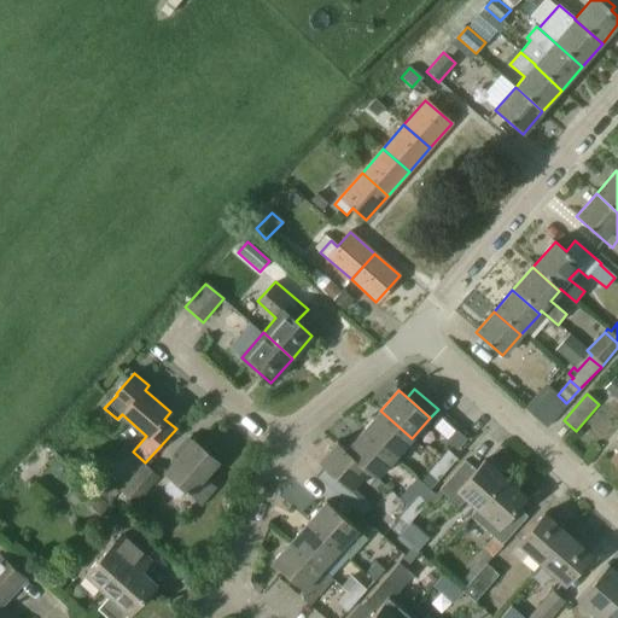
[(412,438),(380,410),(363,430),(395,458),(412,438)]
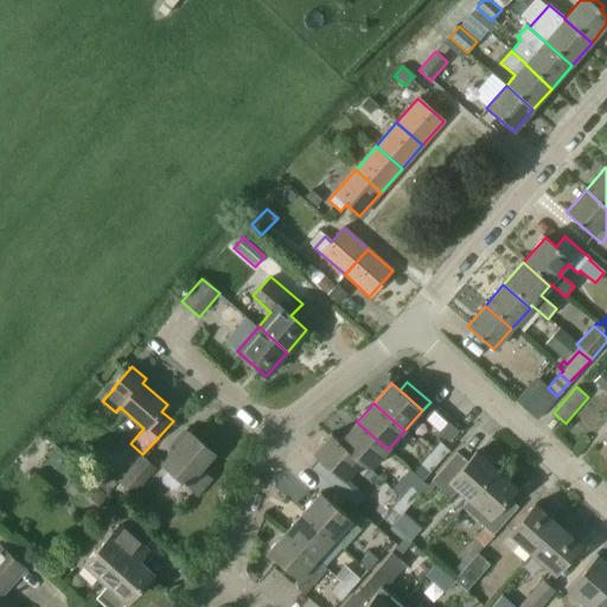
[(443,439),(454,433),(440,413),(430,420),(443,439)]
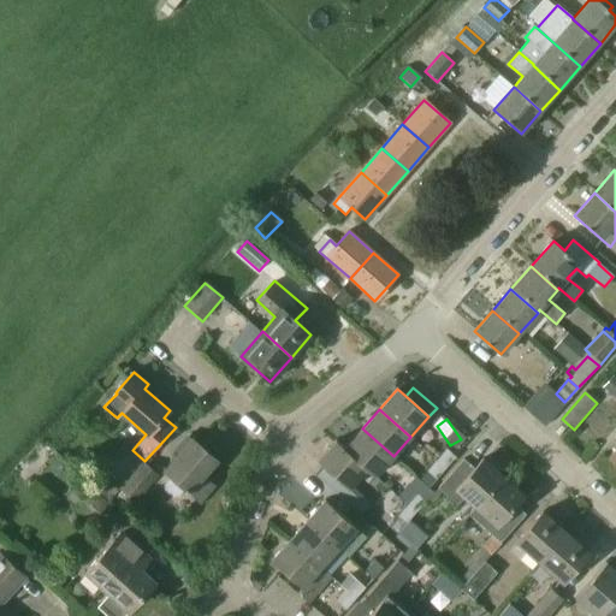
[(394,456),(362,428),(344,449),(366,469),(374,477),(394,456)]
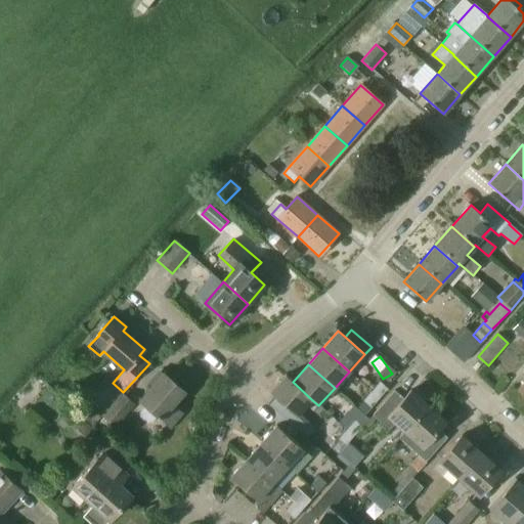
[(164,375),(141,400),(146,404),(139,412),(139,417),(147,423),(151,423),(158,415),(170,426),(181,413),(172,405),(183,392),(164,375)]
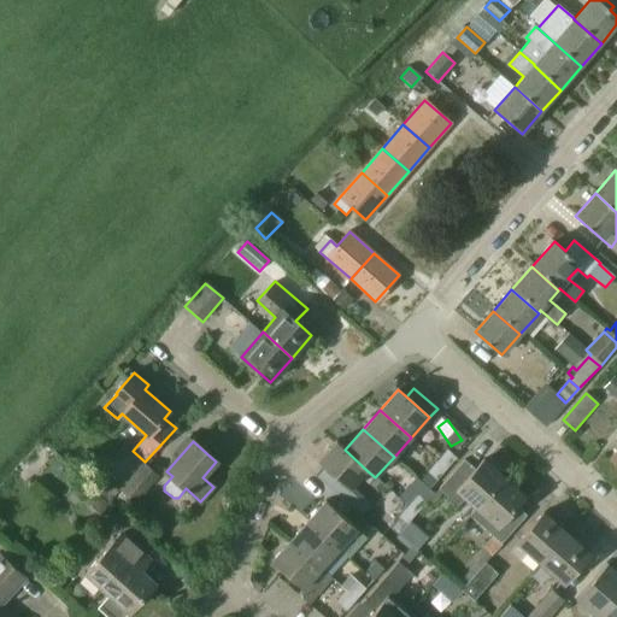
[(366,470),(345,450),(336,441),(318,463),(324,468),(348,489),(350,489),(366,470)]
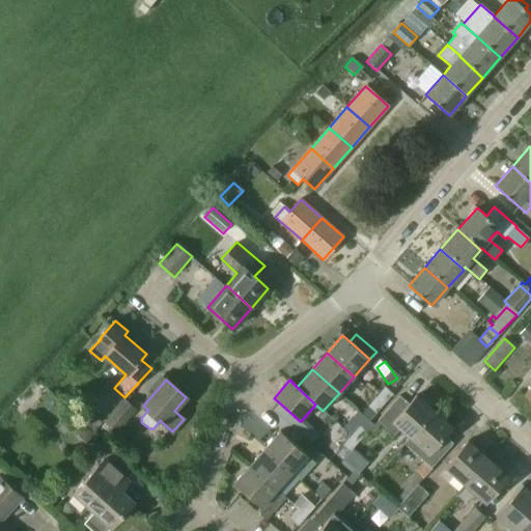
[(392,394),(384,387),(376,396),(384,403),(392,394)]
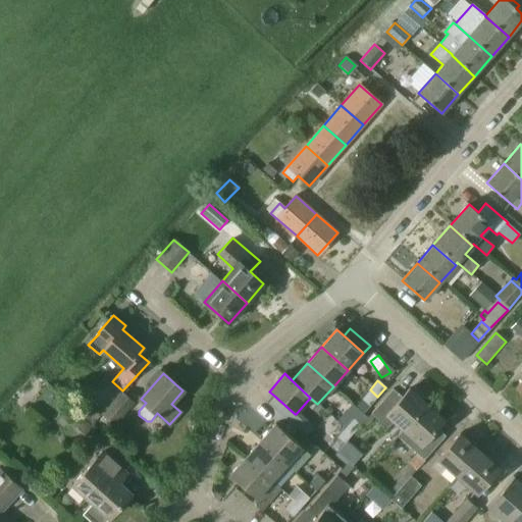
[(369,407),(369,406),(377,397),(370,389),(355,407),(363,414),(369,407)]
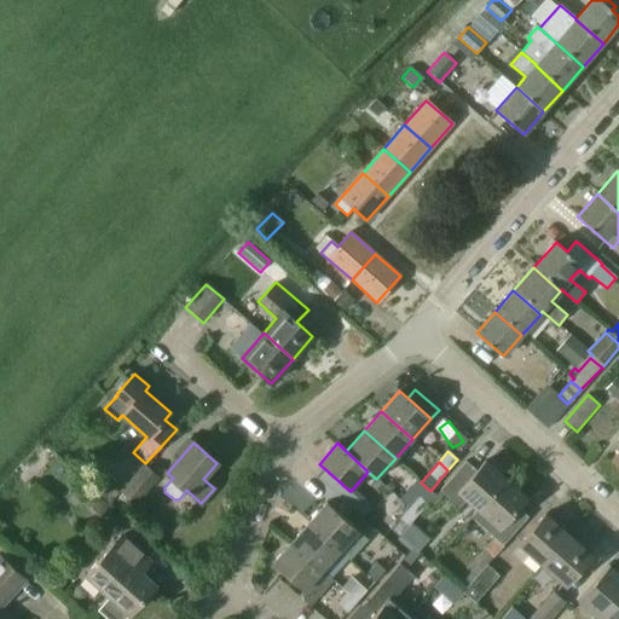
[(466,462),(440,491),(446,496),(460,508),(467,499),(479,510),(507,480),(485,462),(476,470),(466,462)]
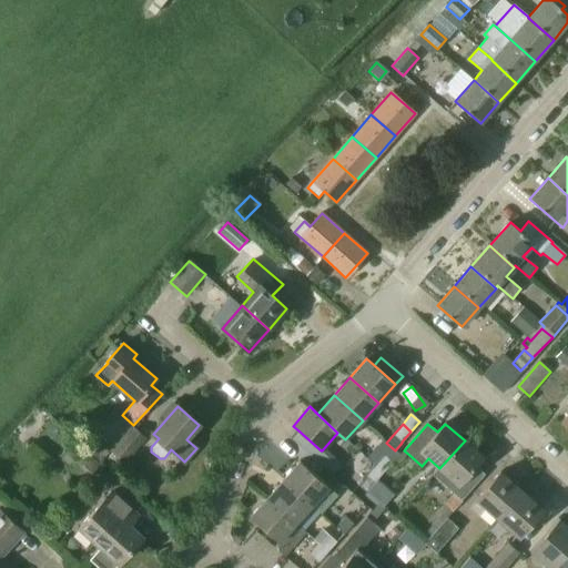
[(131,426),(109,452),(123,465),(145,438),(131,426)]
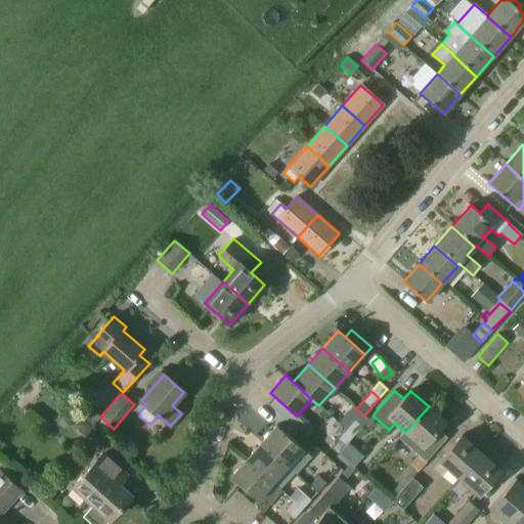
[(296,416),(275,397),(268,404),(290,424),(296,416)]
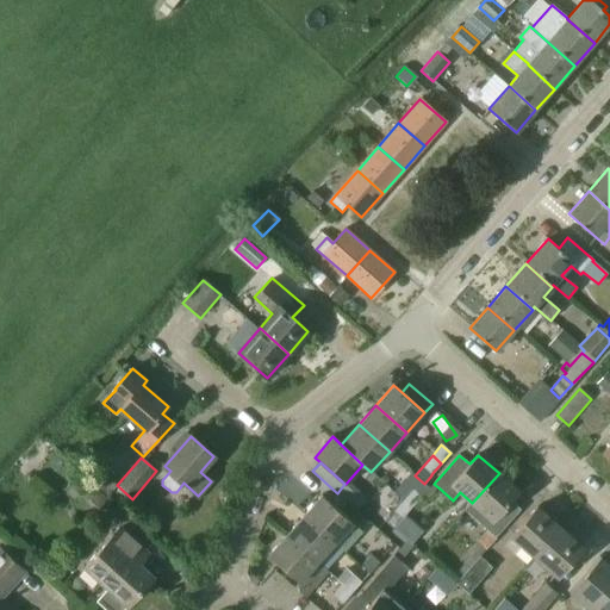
[(472,503),(465,510),(486,529),(495,537),(520,509),(510,499),(518,491),(499,473),(472,503)]
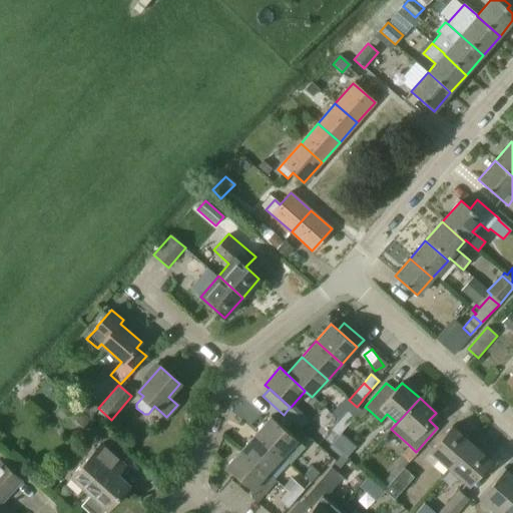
[(54,415),(76,434),(89,420),(68,401),(66,402),(64,400),(53,412),(55,414),(54,415)]
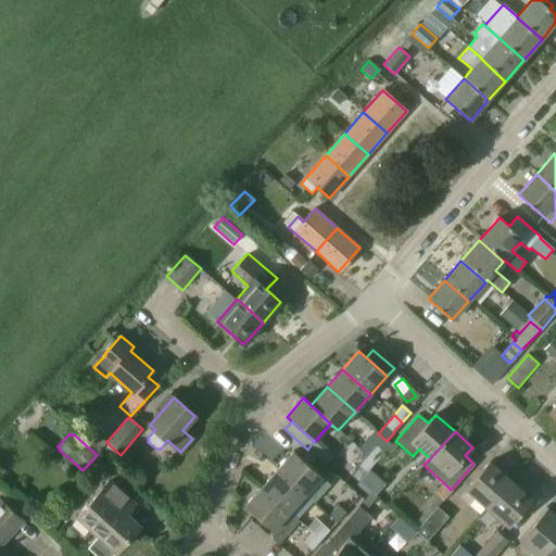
[(377,446),(368,456),(376,463),(384,453),(377,446)]
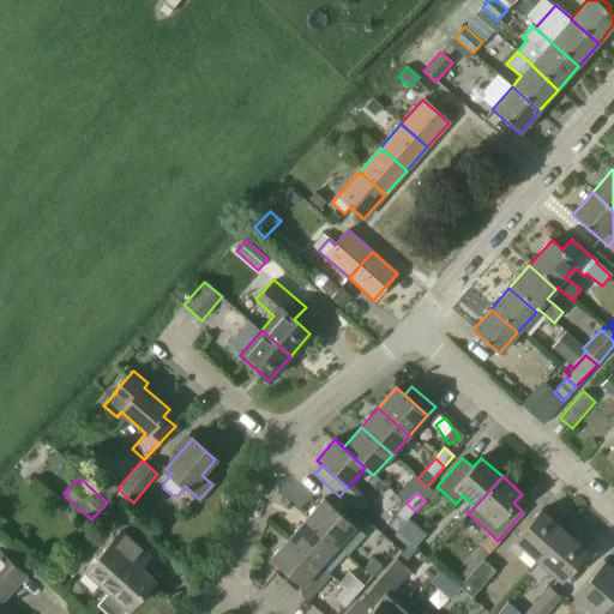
[(324,499),(306,519),(337,547),(348,555),(365,537),(354,528),(355,527),(324,499)]
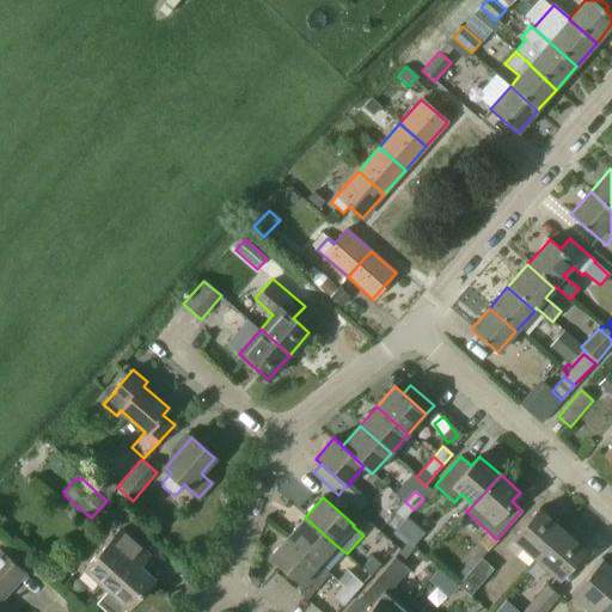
[(405,502),(396,513),(404,520),(414,509),(405,502)]
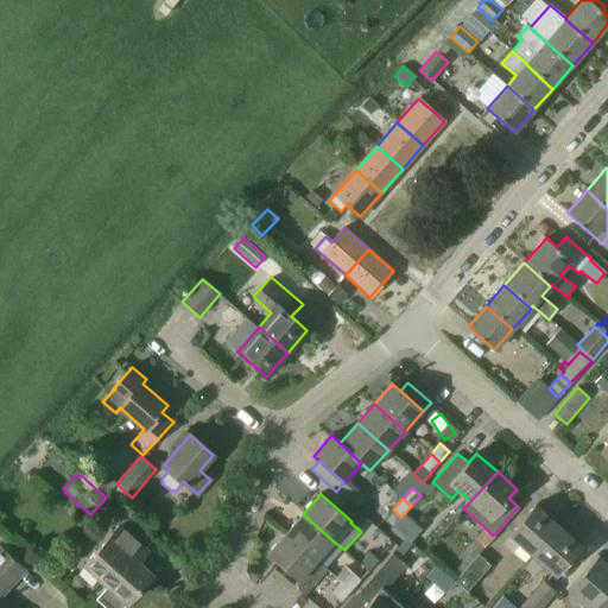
[(511,536),(502,545),(512,552),(520,544),(533,555),(559,526),(536,505),(510,534),(511,536)]
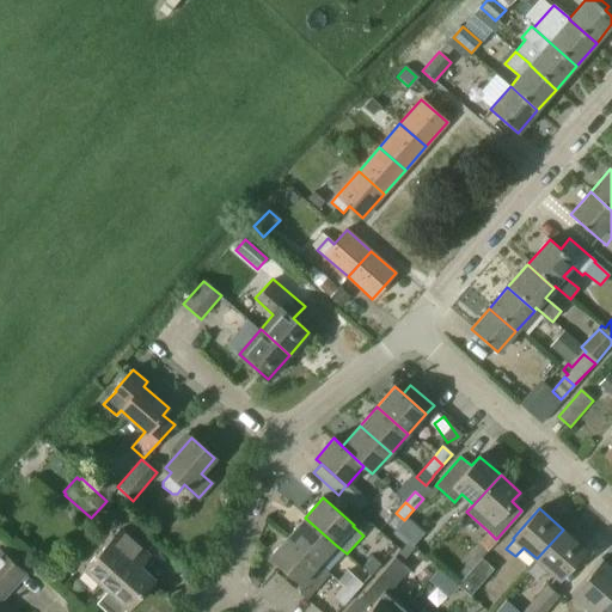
[(336,545),(305,518),(288,537),(319,564),(336,545)]
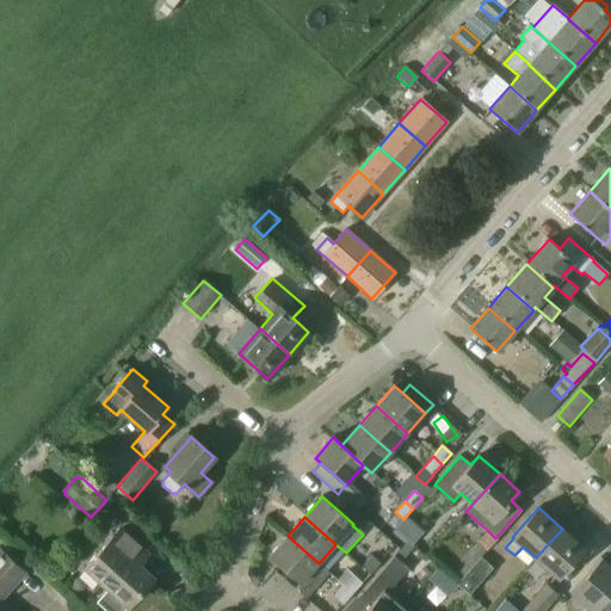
[(562,529),(536,557),(536,559),(548,568),(559,578),(585,548),(562,529)]
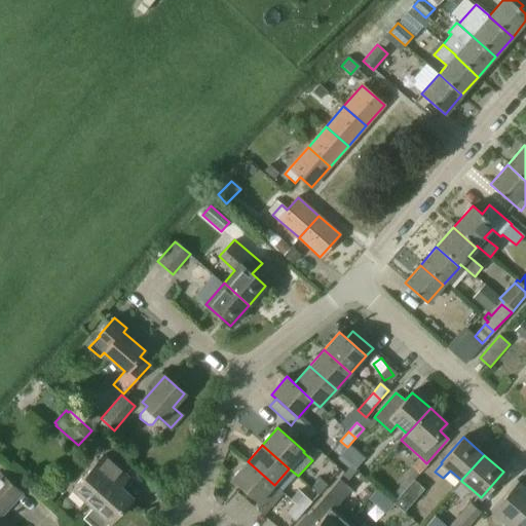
[(128,478),(104,456),(73,489),(94,508),(83,518),(91,525),(106,525),(110,522),(133,497),(120,486),(128,478)]
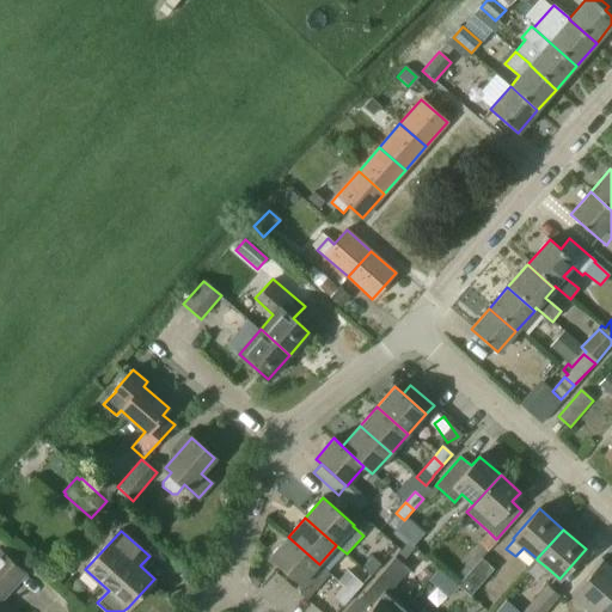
[(488,531),(478,543),(483,548),(488,551),(497,540),(496,539),(488,531)]
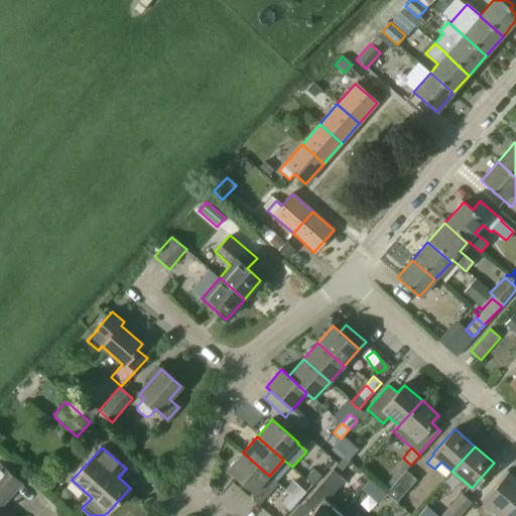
[(269,476),(243,453),(228,470),(254,493),(269,476)]
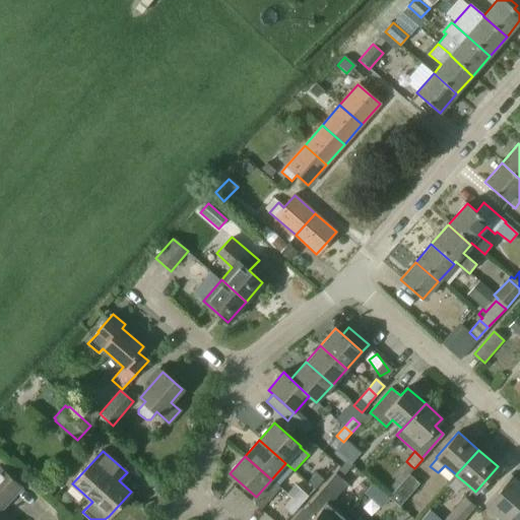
[(0,519),(7,519),(0,514),(23,488),(0,466),(0,519)]
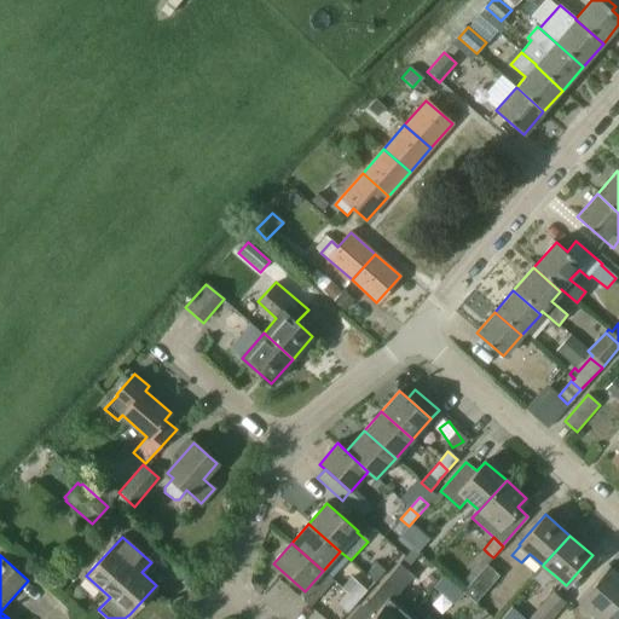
[(385,571),(376,562),(366,574),(375,583),(385,571)]
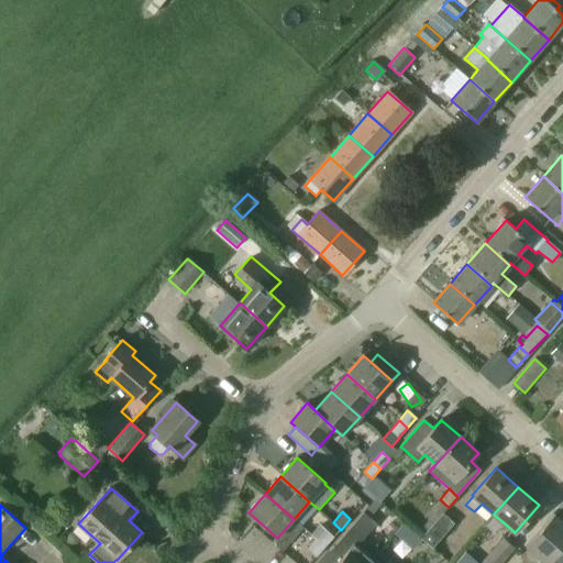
[(331,549),(341,558),(335,562),(368,562),(373,559),(363,549),(367,543),(363,539),(376,523),(363,512),(331,549)]
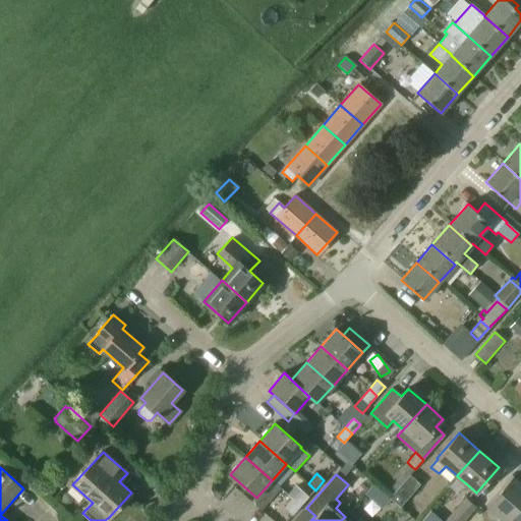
[(407,477),(389,498),(400,507),(404,503),(420,484),(410,476),(409,475),(407,477)]
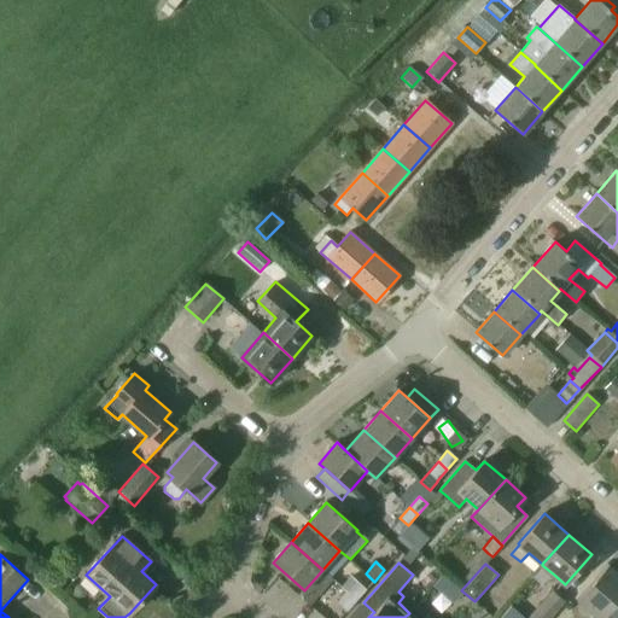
[(617,573),(608,565),(577,601),(592,614),(588,617),(602,617),(617,600),(617,573)]
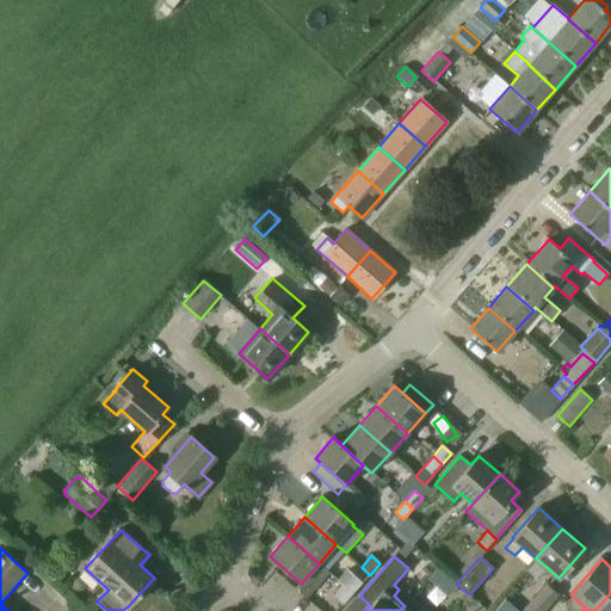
[(437,569),(427,580),(434,586),(444,575),(437,569)]
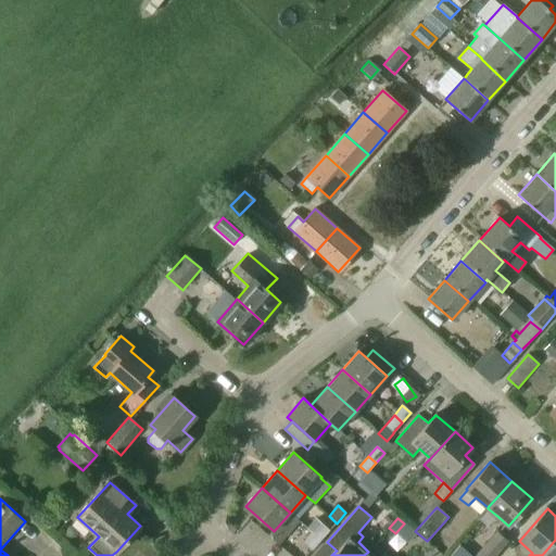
[(321,523),(313,533),(320,541),(329,531),(321,523)]
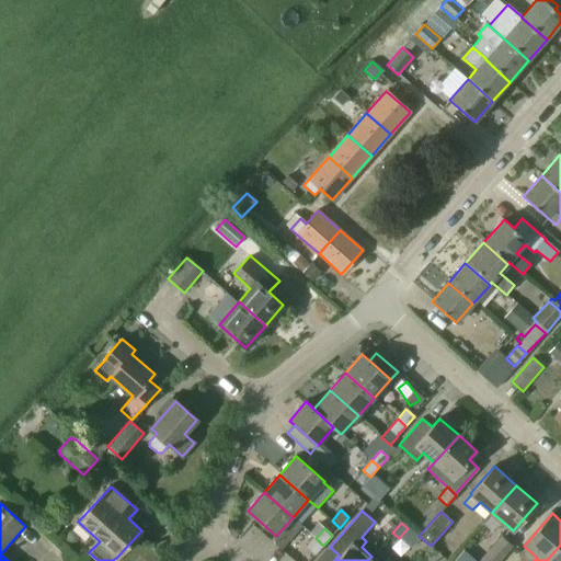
[(502,537),(480,560),(499,560),(513,547),(502,537)]
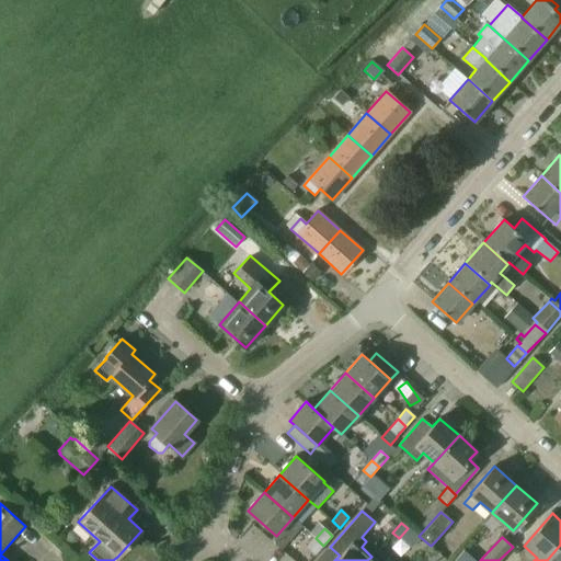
[(307,547),(307,548),(315,556),(323,546),(316,538),(307,547)]
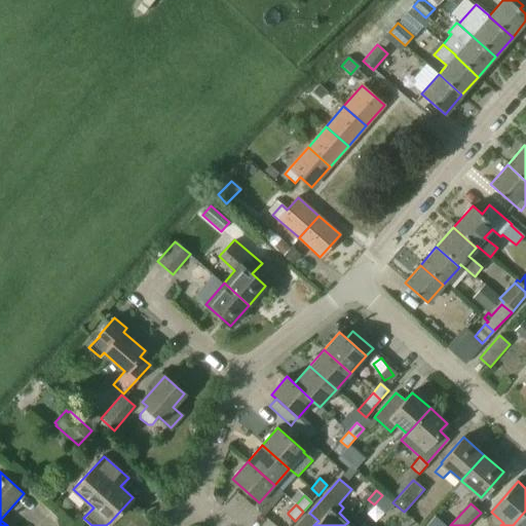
[(525,525),(525,511),(513,525),(525,525)]
